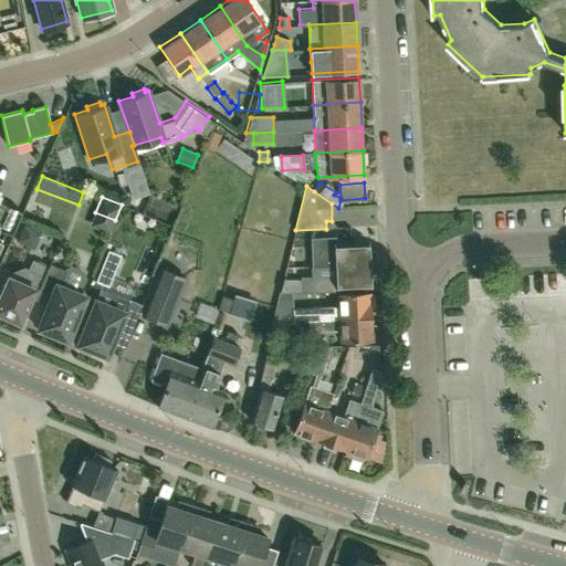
[(11,234),(22,212),(0,201),(0,242),(4,232),(11,234)]
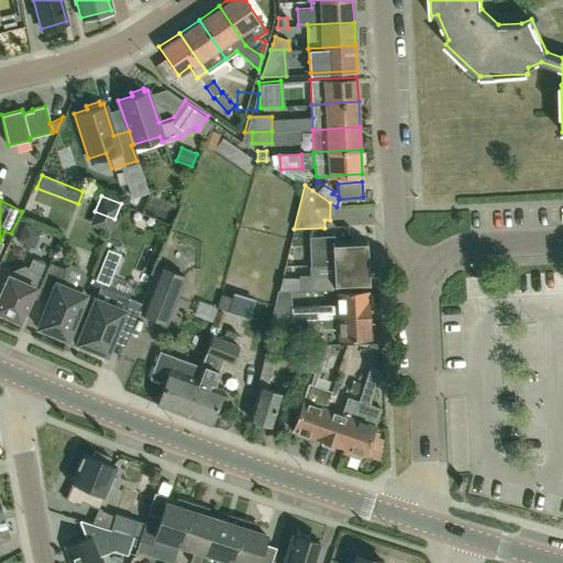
[(344,222),(344,239),(372,238),(372,221),(344,222)]
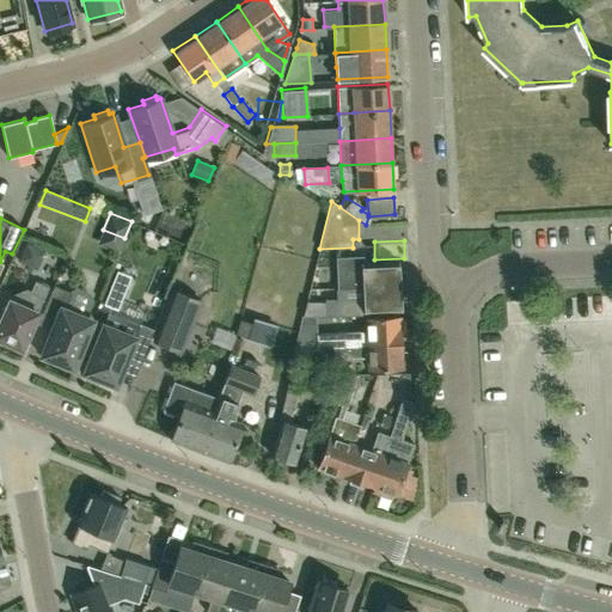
[(362,263),(362,256),(337,257),(338,276),(337,276),(337,288),(398,285),(397,261),(362,263)]
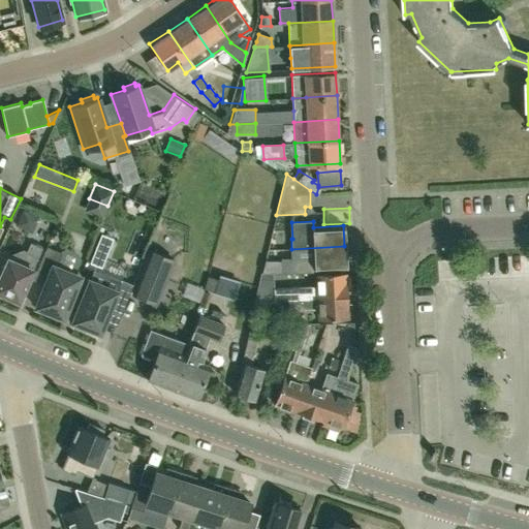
[(94,248),(105,253),(112,239),(100,235),(94,248)]
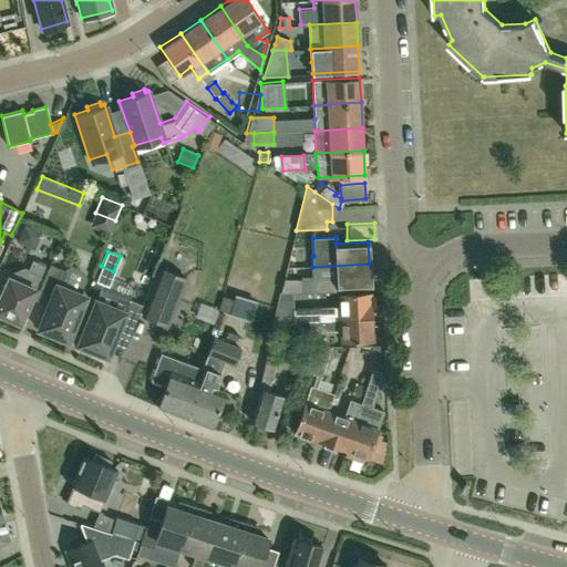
[(0,287),(2,288),(0,291),(0,313),(6,317),(7,317),(7,321),(13,323),(17,321),(19,322),(44,266),(32,260),(21,282),(7,276),(9,272),(0,268),(0,287)]
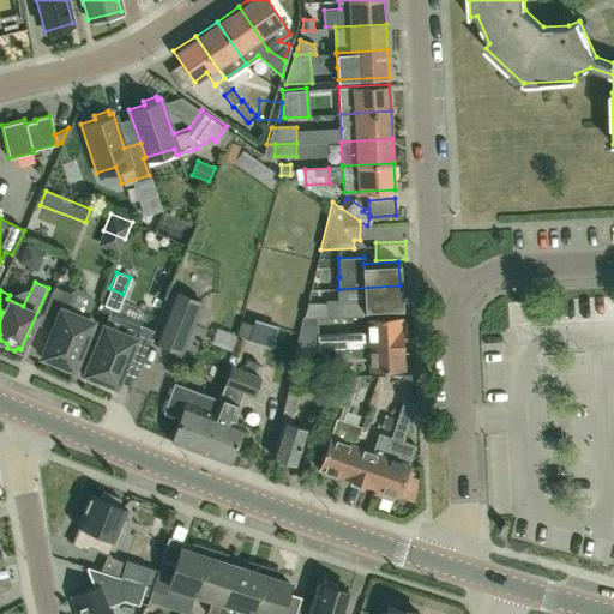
[(401,311),(399,286),(338,289),(338,290),(348,290),(348,299),(327,300),(327,317),(361,315),(365,313),(401,311)]
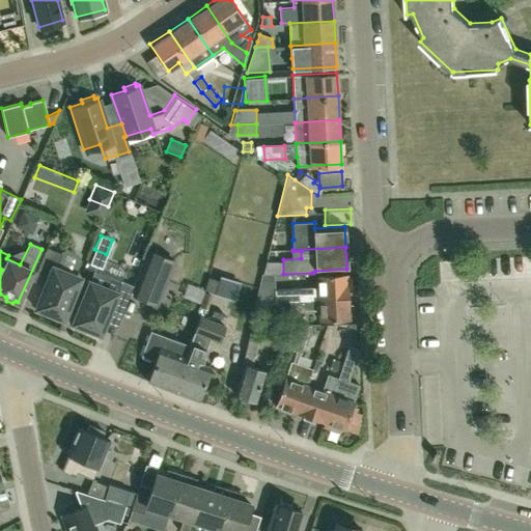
[(60,254),(46,248),(34,275),(46,280),(34,309),(37,310),(36,313),(48,318),(49,315),(61,320),(79,279),(80,279),(81,277),(78,270),(81,261),(79,254),(66,250),(61,252),(60,254)]
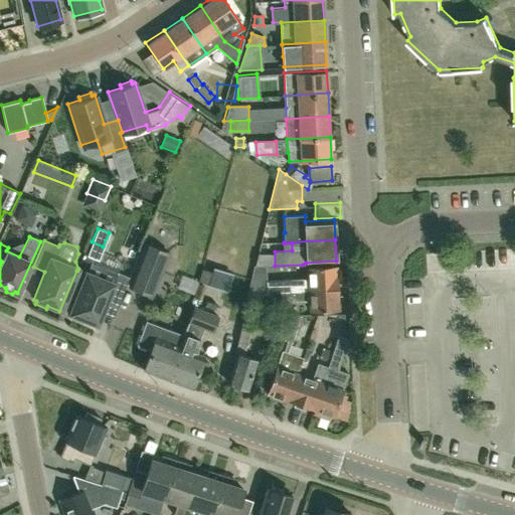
[(152,295),(168,252),(145,243),(129,286),(152,295)]
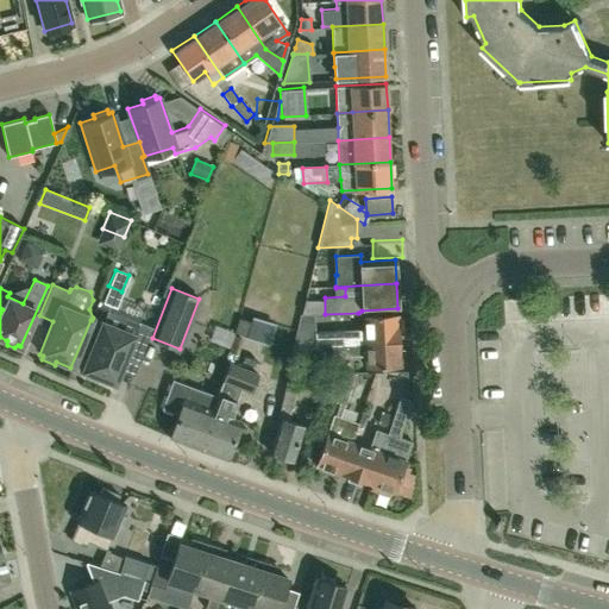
[(101,324),(82,371),(85,374),(83,376),(96,382),(99,378),(113,384),(114,383),(127,350),(140,356),(151,328),(138,324),(107,312),(102,325),(101,324)]
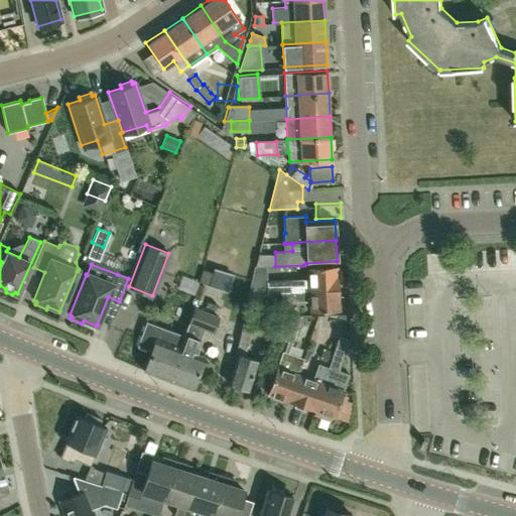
[(290,291),(339,288),(339,280),(341,280),(341,270),(338,270),(338,265),(308,267),(309,279),(291,280),(266,282),(266,292),(266,293),(280,292),(280,291),(290,291)]
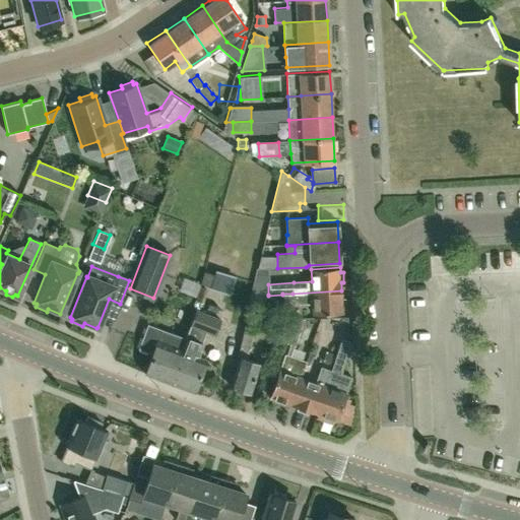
[(204,271),(200,284),(213,288),(217,275),(204,271)]
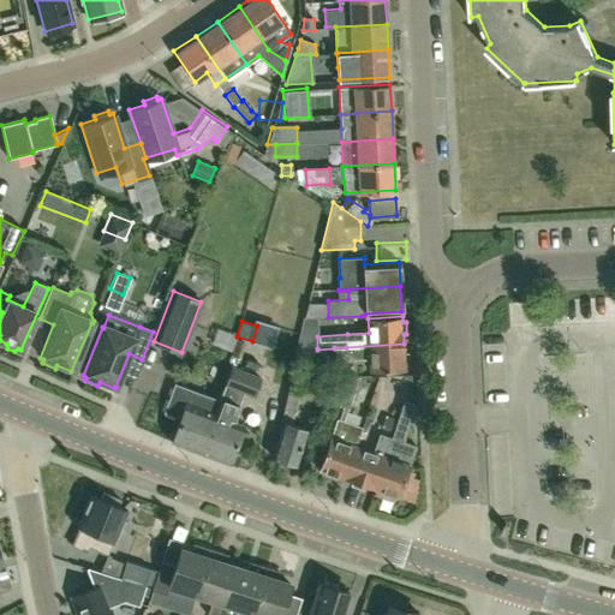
[(335,363),(370,360),(371,371),(406,369),(405,365),(408,365),(407,353),(405,353),(404,344),(346,347),(334,347),(334,348),(335,363)]
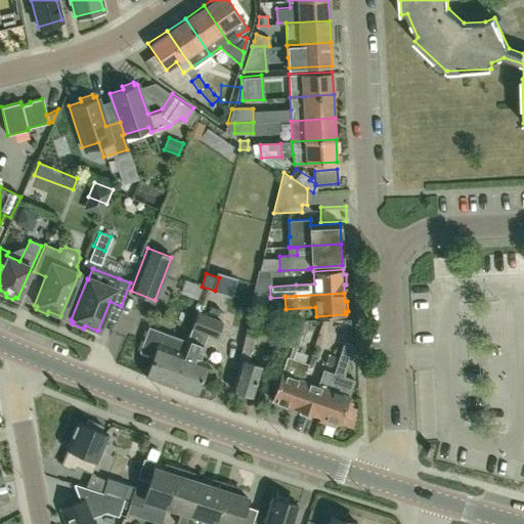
[(216,338),(221,322),(197,313),(181,353),(169,385),(195,395),(208,362),(198,359),(207,335),(216,338)]
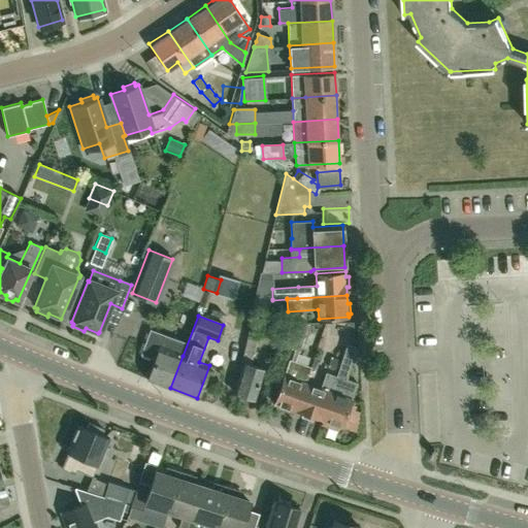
[(233,392),(242,395),(243,395),(244,399),(250,401),(253,399),(254,399),(263,370),(250,366),(255,349),(254,349),(258,331),(260,319),(251,317),(248,329),(249,329),(244,344),(239,363),(242,364),(233,392)]
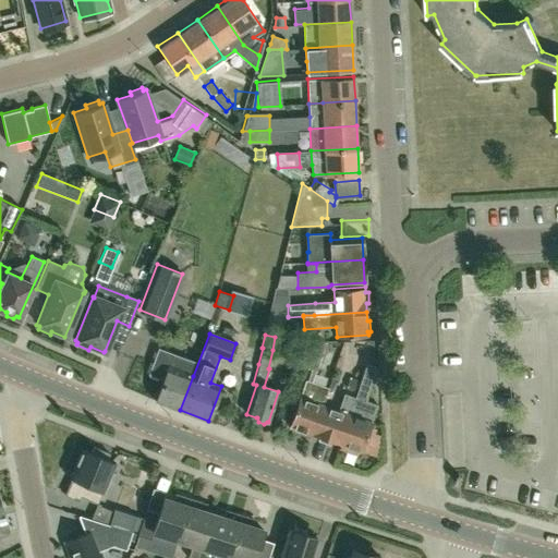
[(322,404),(323,404),(328,387),(312,381),(315,371),(316,371),(326,342),(313,341),(310,352),(305,365),(304,366),(311,368),(307,380),(306,380),(301,397),(300,397),(290,426),(293,427),(292,432),(302,435),(303,431),(304,431),(312,434),(322,404)]
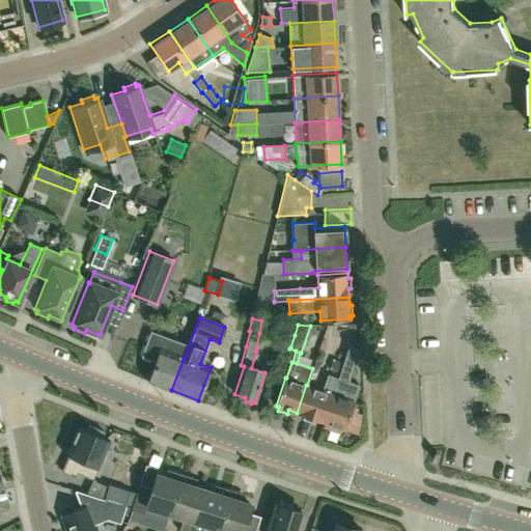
[(171,390),(184,358),(163,351),(168,338),(150,332),(142,356),(156,360),(147,382),(171,390)]
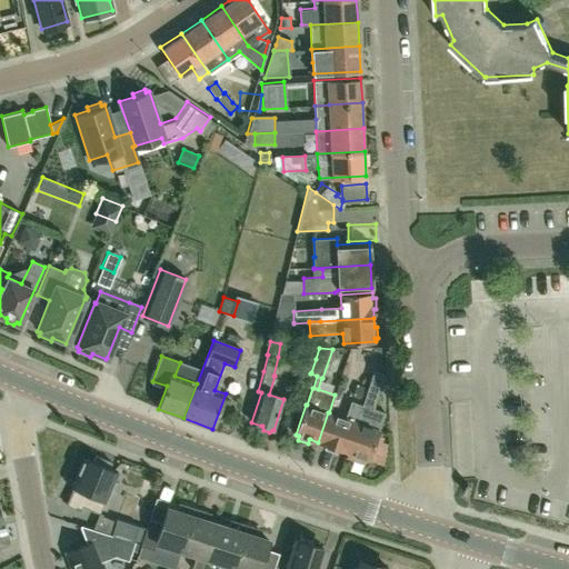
[(368,459),(378,429),(377,429),(382,411),(371,408),(383,373),(372,370),(361,405),(346,451),(368,459)]
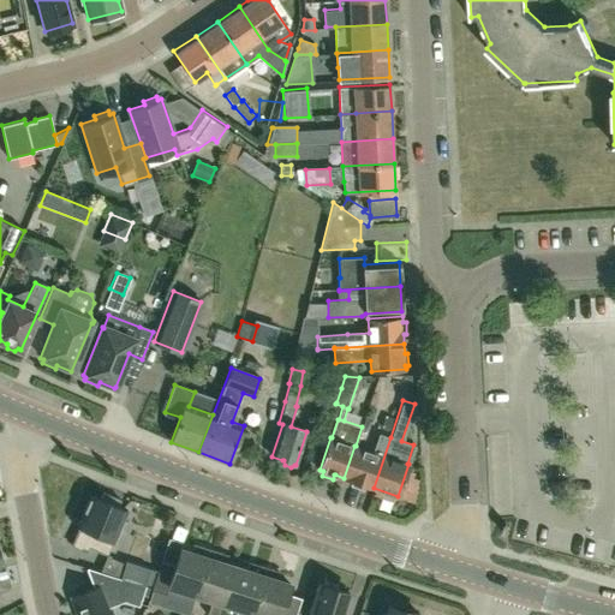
[(372,452),(356,446),(354,446),(344,478),(353,481),(353,482),(352,485),(363,490),(364,485),(374,488),(390,437),(389,437),(380,434),(378,433),(372,452)]
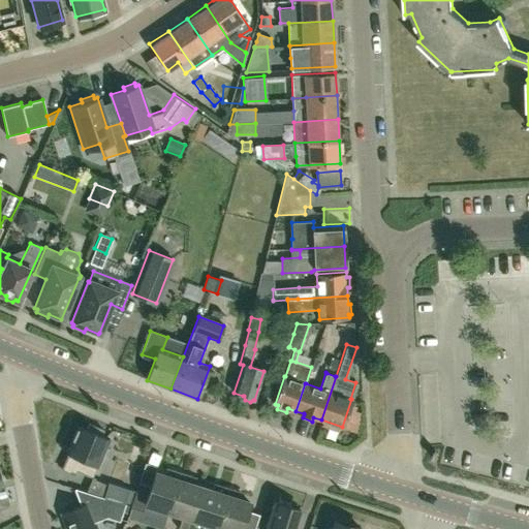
[(92,476),(109,438),(101,435),(103,430),(89,424),(86,429),(83,428),(75,429),(74,432),(66,450),(68,452),(63,465),(61,469),(74,475),(76,471),(92,477),(92,476)]
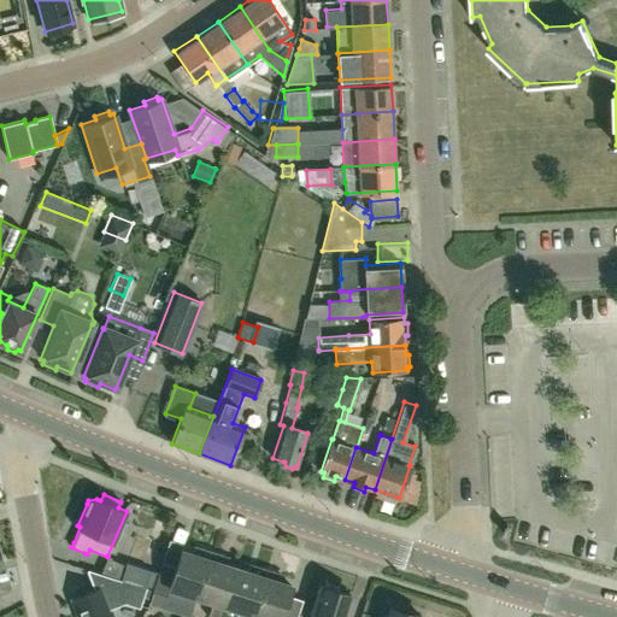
[(198,595),(212,550),(200,546),(198,554),(182,550),(177,566),(162,562),(152,591),(163,594),(168,595),(170,587),(198,595)]
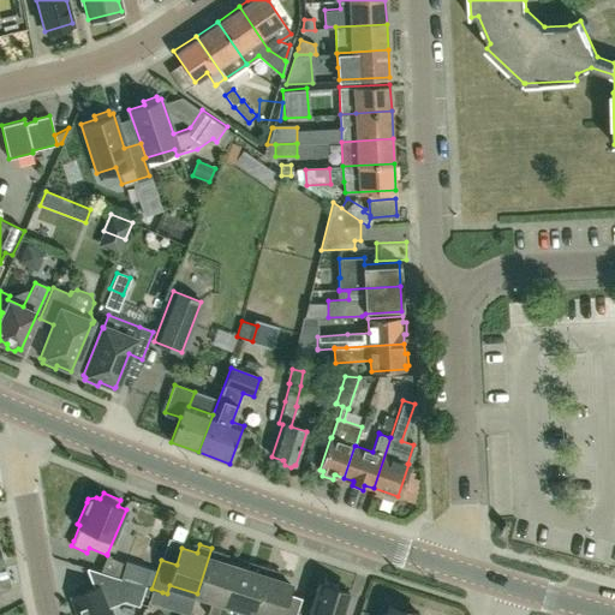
[(220,614),(237,566),(221,561),(225,551),(212,548),(197,593),(212,598),(207,614),(210,614),(220,614)]
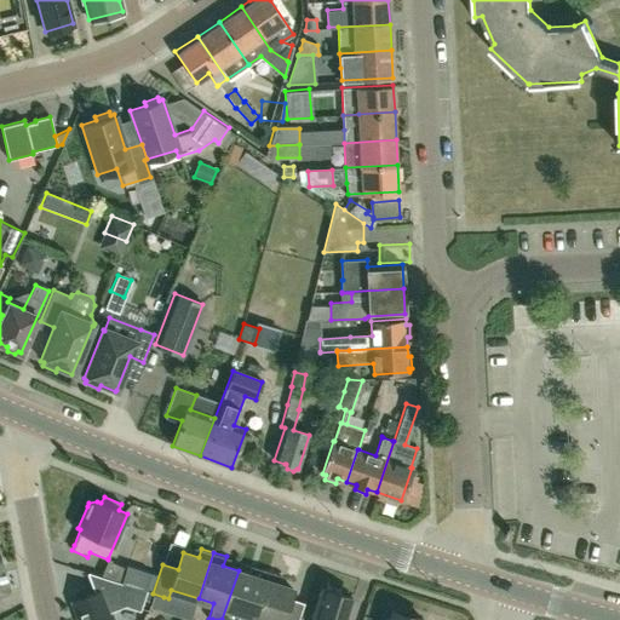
[(147,591),(151,574),(143,570),(127,566),(121,583),(147,591)]
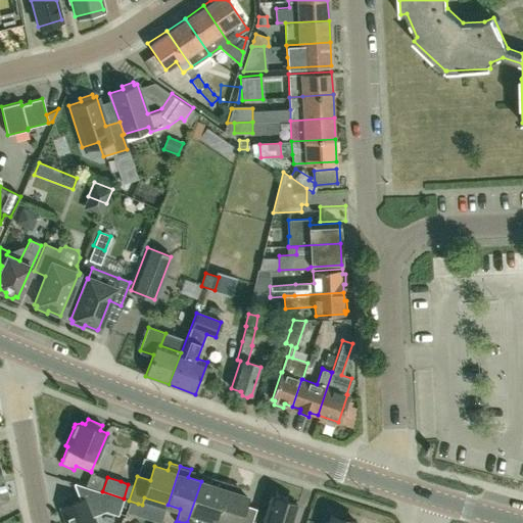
[(215,519),(227,480),(217,477),(214,485),(201,481),(187,522),(199,522),(202,516),(215,519)]
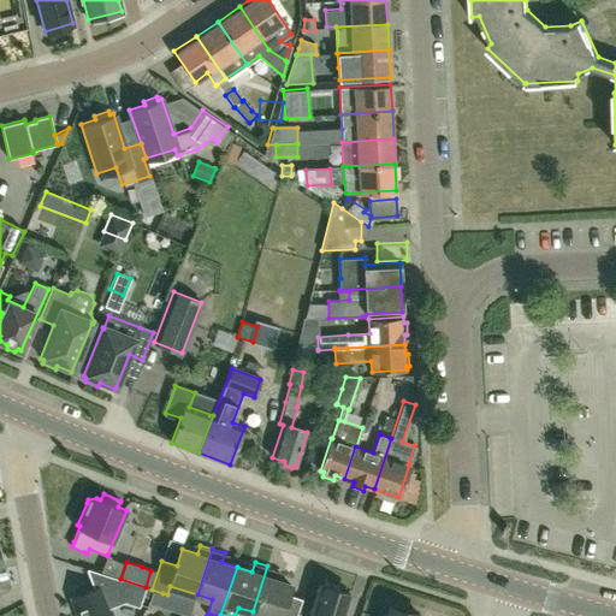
[(297,615),(303,598),(290,593),(292,584),(277,579),(279,569),(267,566),(253,611),(265,615),(297,615)]
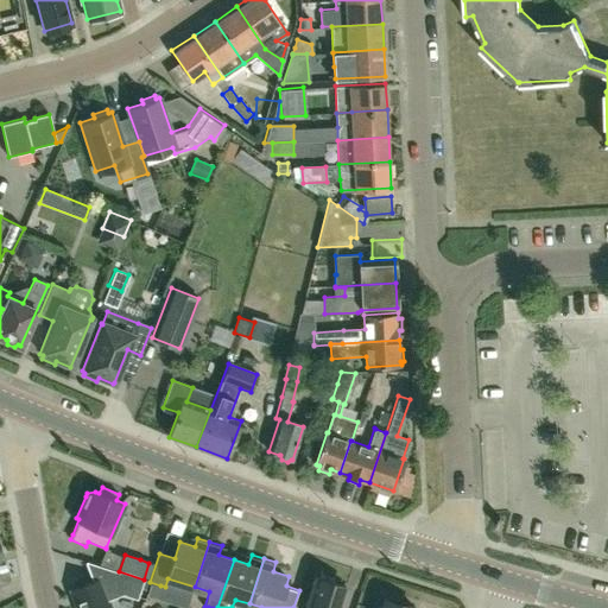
[(138,600),(144,580),(119,571),(86,562),(86,563),(93,582),(69,589),(75,607),(112,607),(109,601),(124,595),(138,600)]
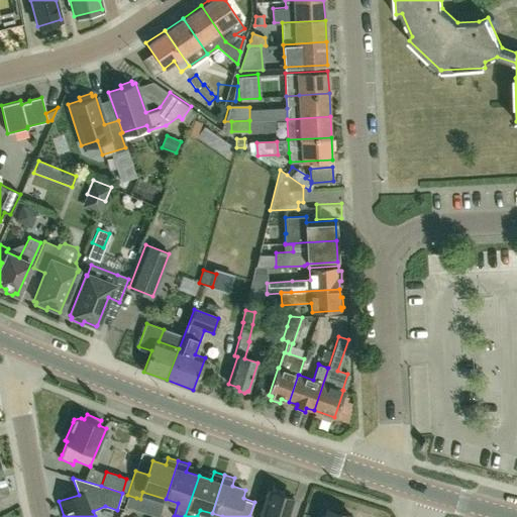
[(290,516),(296,498),(271,490),(262,516),(290,516)]
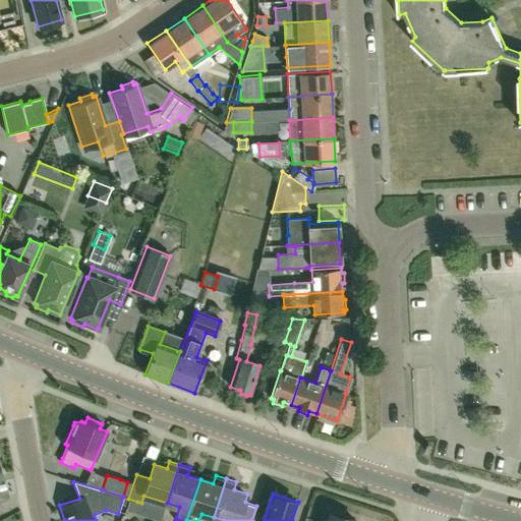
[(355,520),(356,520),(329,512),(326,520),(355,520)]
